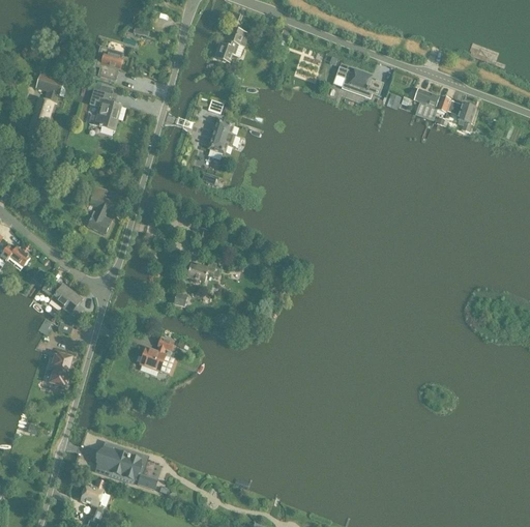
[(243,46),(248,33),(232,27),(227,39),(229,40),(227,46),(223,44),(217,57),(229,61),(232,53),(238,56),(240,55),(243,46)]
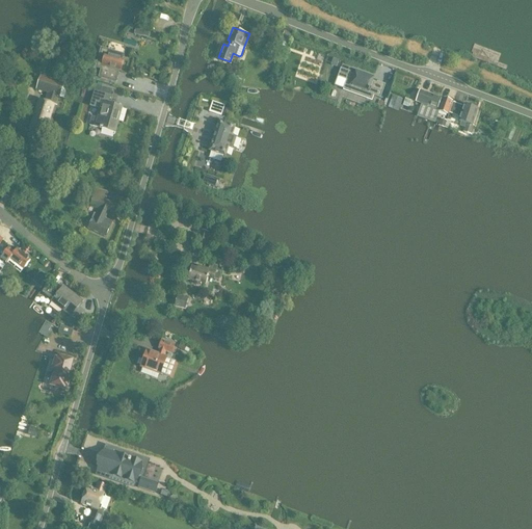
[(52,43),(49,54),(58,56),(61,45),(52,43)]
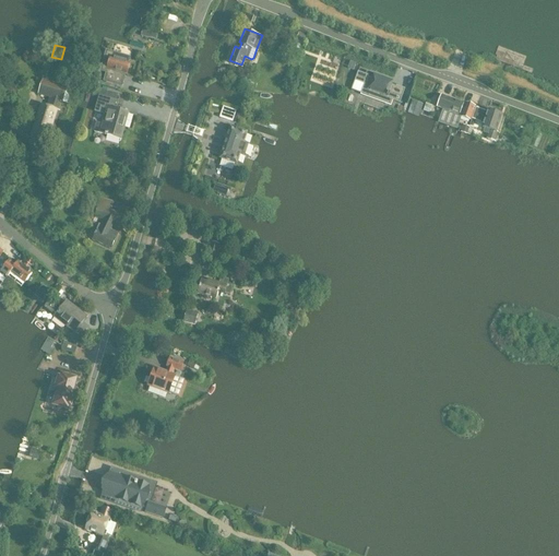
[(107,48),(100,69),(107,70),(104,79),(121,83),(125,71),(127,72),(130,61),(128,60),(129,55),(107,48)]
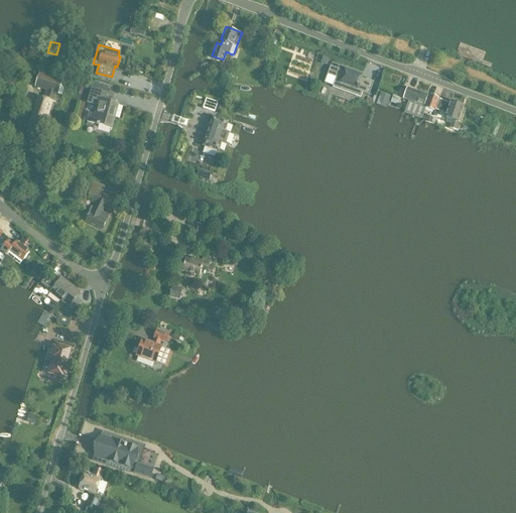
[(373,80),(367,78),(365,77),(364,78),(361,77),(362,75),(362,74),(345,67),(343,70),(339,69),(340,68),(337,67),(330,63),(327,73),(336,76),(333,84),(360,94),(361,90),(369,93),(373,80)]
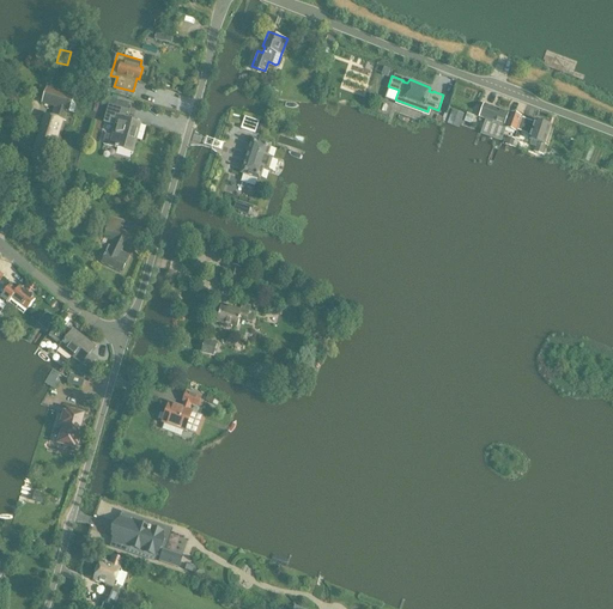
[(66,117),(73,93),(47,85),(42,99),(56,104),(53,115),(46,113),(35,145),(49,150),(50,147),(53,148),(54,142),(53,142),(54,139),(59,140),(62,128),(61,127),(64,117),(66,117)]
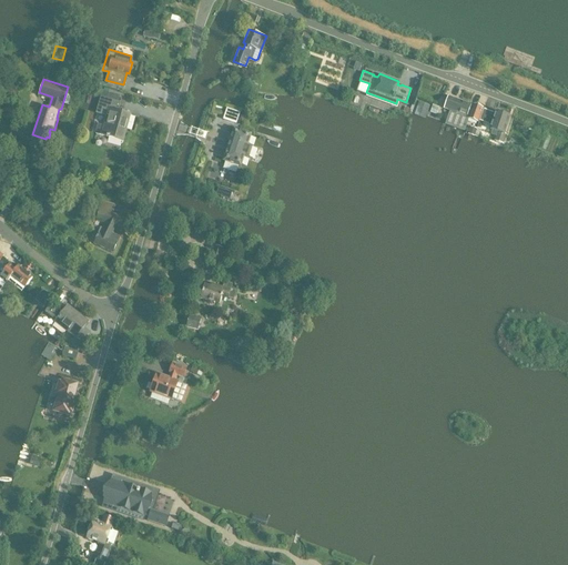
[(102,89),(95,111),(107,114),(101,132),(122,139),(130,112),(118,109),(120,100),(107,97),(109,90),(102,89)]
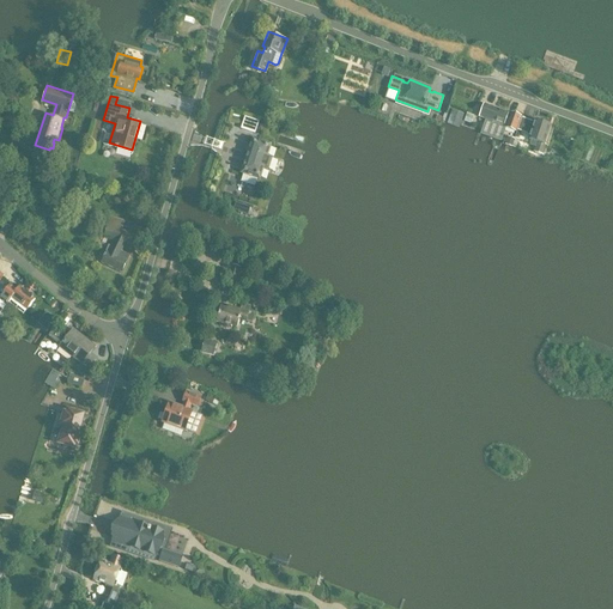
[(483,102),(479,114),(486,116),(481,129),(502,136),(505,126),(515,129),(520,114),(510,110),(510,111),(483,102)]
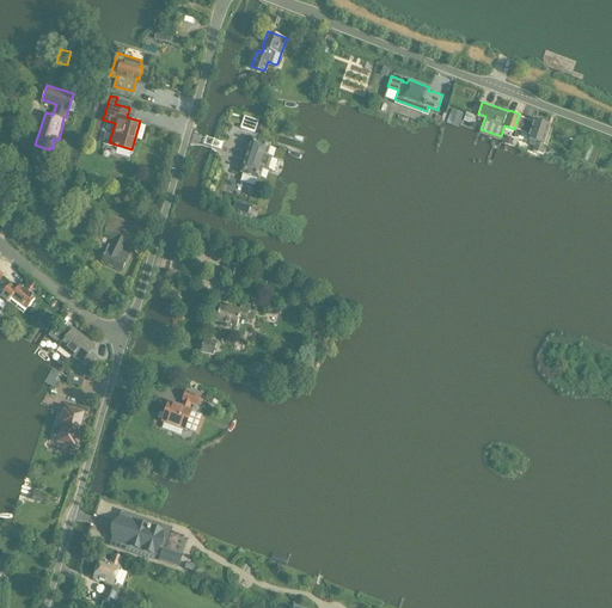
[(465,111),(463,118),(470,121),(473,114),(465,111)]
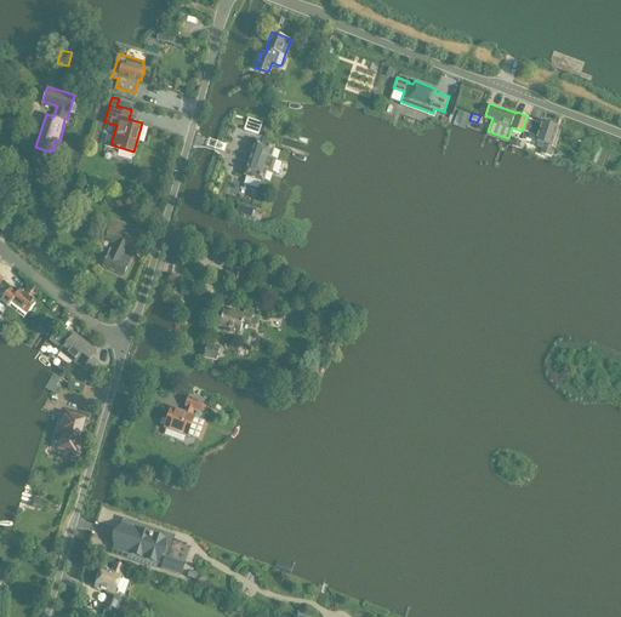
[(534,133),(539,120),(529,116),(524,130),(534,133)]
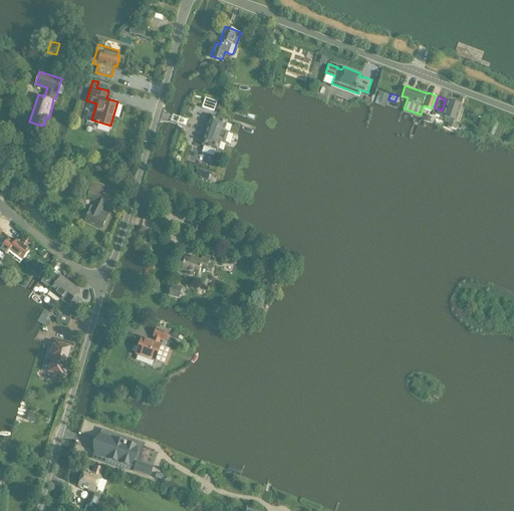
[(454,128),(457,119),(456,118),(461,103),(449,99),(444,115),(447,116),(445,119),(449,121),(448,125),(454,128)]
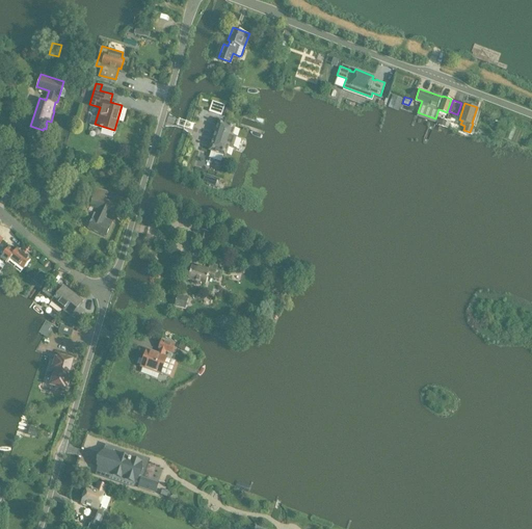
[(219,118),(209,149),(224,154),(228,143),(233,146),(236,135),(232,134),(235,124),(219,118)]
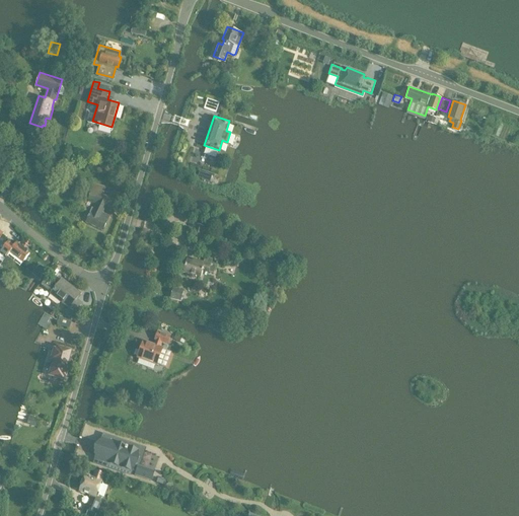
[(204,170),(202,178),(209,180),(212,173),(204,170)]
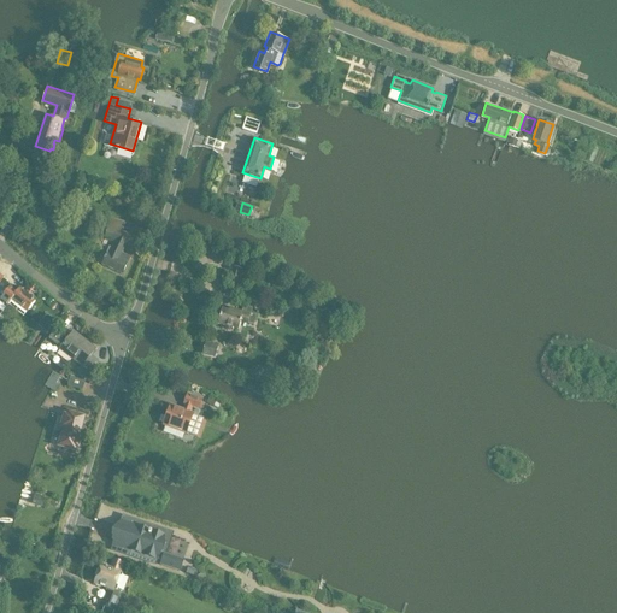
[(125,220),(110,216),(110,217),(106,217),(104,224),(107,225),(105,234),(116,237),(112,246),(122,251),(125,241),(134,243),(137,234),(123,230),(125,220)]
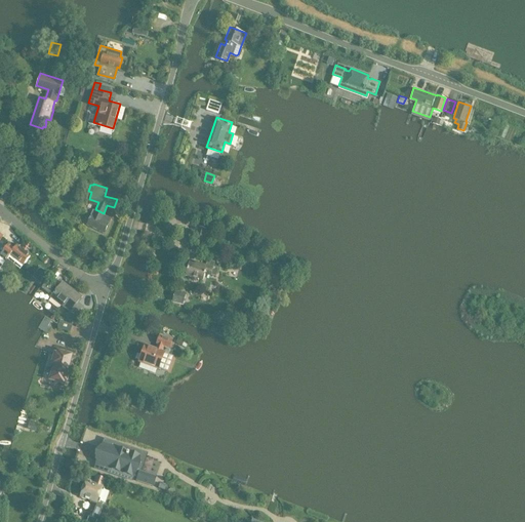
[(104,213),(95,209),(92,208),(86,223),(104,231),(110,216),(104,213)]
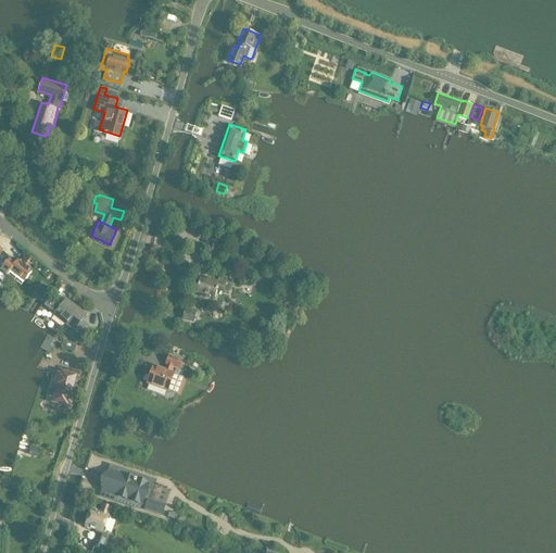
[(213,255),(217,239),(210,237),(205,253),(213,255)]
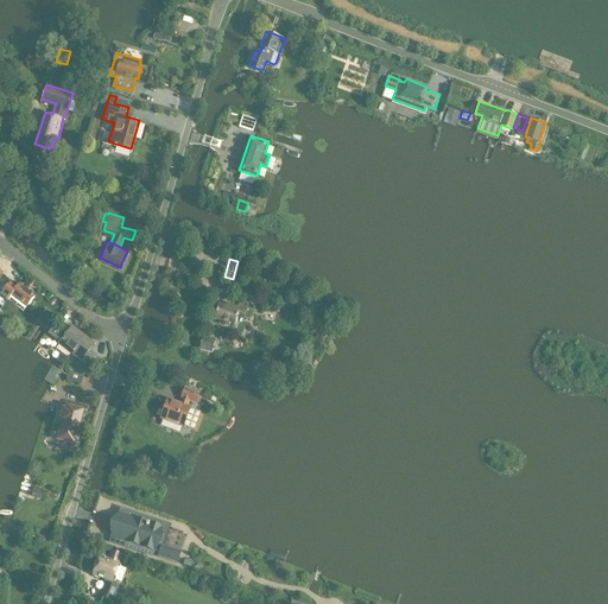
[(0,287),(0,296),(5,300),(7,298),(11,292),(27,305),(35,296),(19,283),(16,286),(8,281),(2,290),(0,287)]
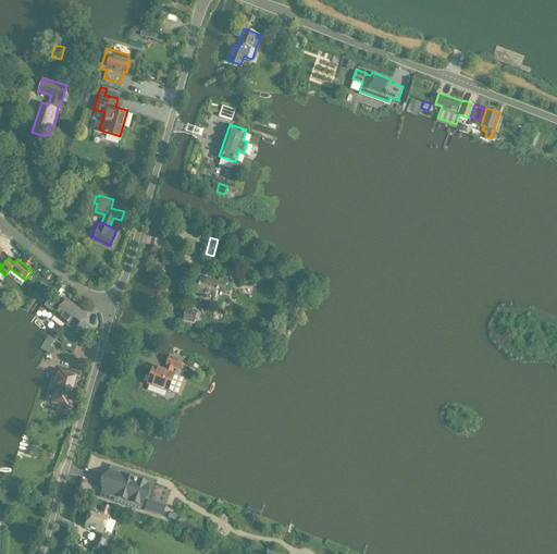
[(197,290),(215,295),(217,287),(224,290),(229,291),(231,283),(226,281),(227,275),(220,273),(219,279),(218,281),(200,277),(197,290)]
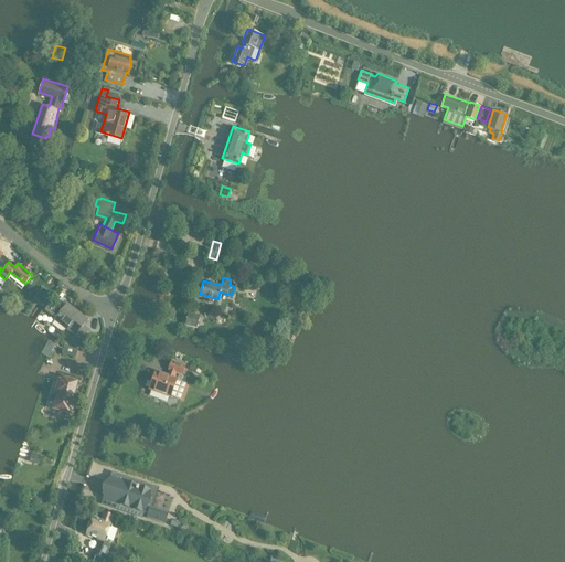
[(33,297),(41,303),(42,301),(44,303),(52,293),(43,286),(39,293),(38,292),(33,297)]
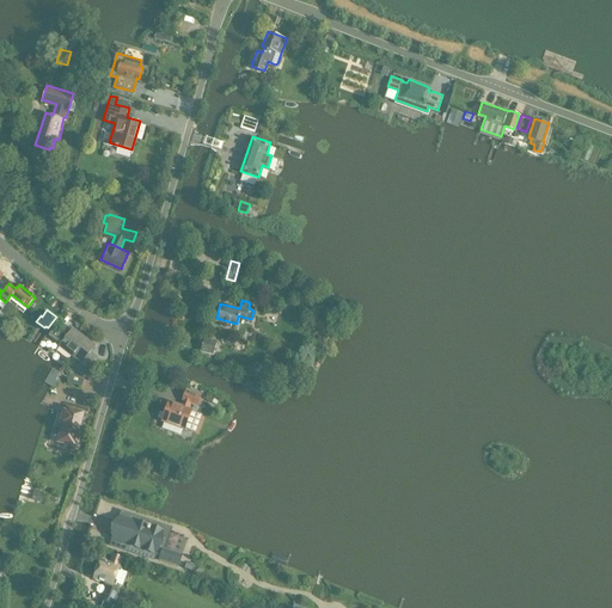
[(57,338),(61,333),(61,332),(54,327),(49,333),(56,339),(57,338)]
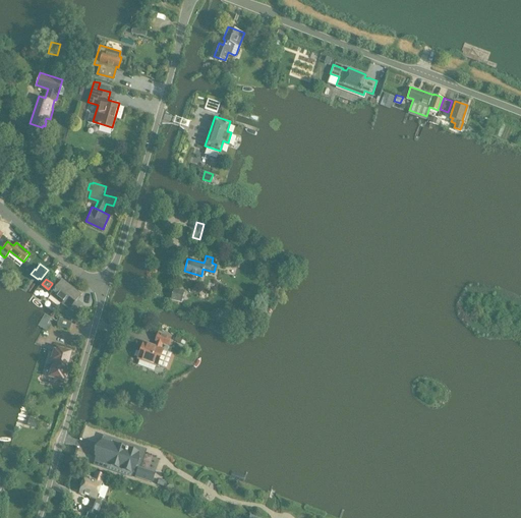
[(51,293),(69,307),(64,313),(69,315),(72,312),(73,313),(82,302),(76,298),(80,293),(62,279),(57,284),(54,282),(52,283),(52,284),(49,288),(53,290),(51,293)]
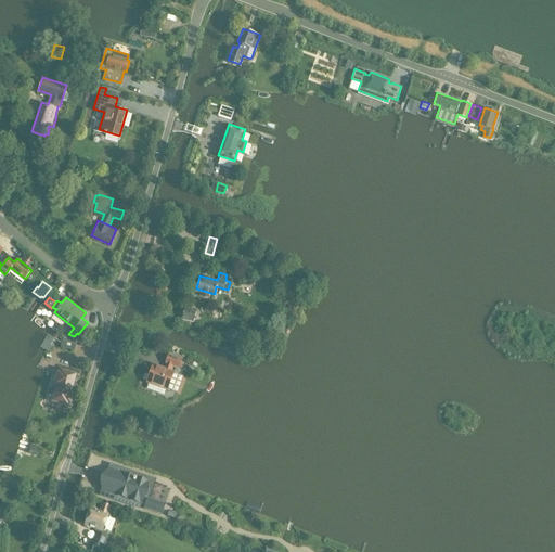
[(194,320),(196,309),(184,306),(182,317),(194,320)]
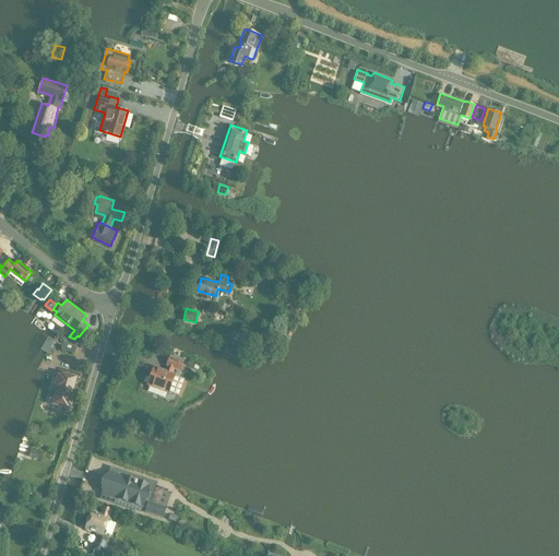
[(48,334),(40,347),(49,353),(52,347),(50,346),(55,339),(54,338),(48,334)]
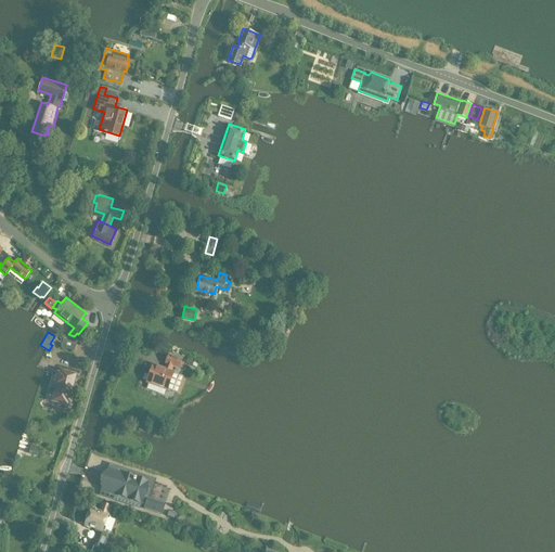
[(74,336),(68,334),(62,333),(60,341),(63,342),(62,345),(74,348),(76,342),(77,337),(74,336)]
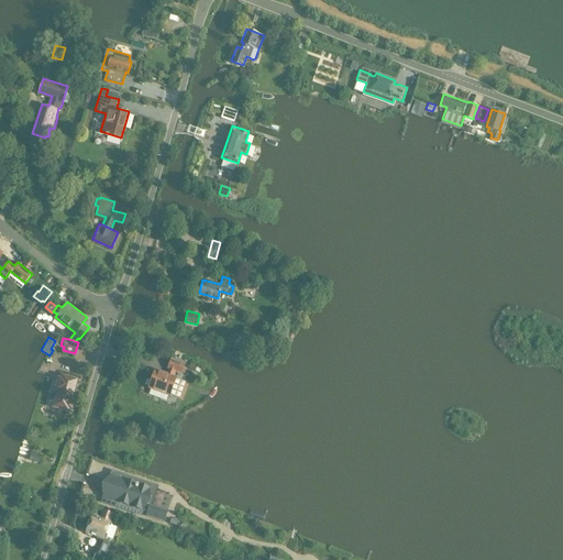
[(180,371),(184,363),(170,359),(168,365),(169,366),(167,372),(156,369),(150,386),(169,393),(175,375),(173,374),(175,369),(180,371)]
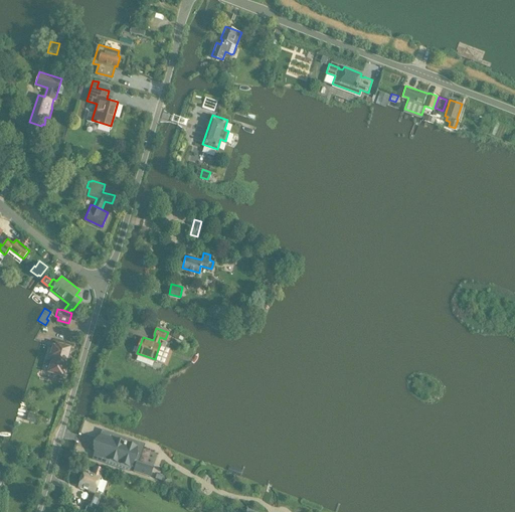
[(51,358),(48,371),(62,375),(62,374),(65,375),(68,362),(66,362),(70,346),(56,342),(55,345),(53,344),(49,357),(51,358)]
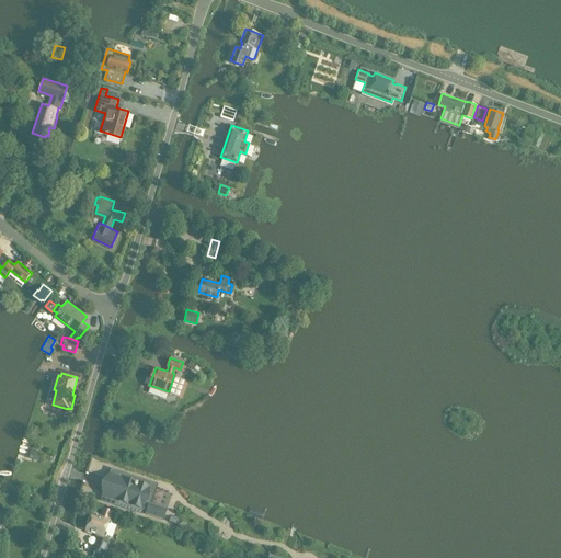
[(142,507),(147,508),(149,502),(150,502),(157,484),(112,468),(110,476),(107,476),(106,478),(105,478),(102,486),(103,487),(102,489),(104,490),(102,498),(141,511),(142,507)]
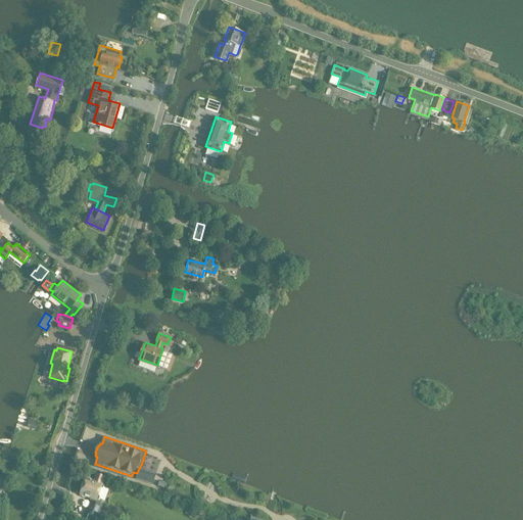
[(155,473),(140,468),(139,468),(137,473),(136,477),(152,482),(155,473)]
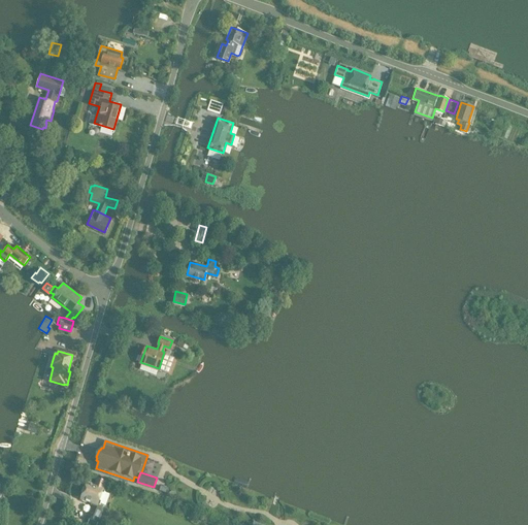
[(97,520),(101,507),(103,504),(99,503),(105,489),(102,488),(105,480),(97,478),(95,485),(87,482),(81,497),(93,501),(88,517),(89,517),(88,522),(87,523),(93,524),(95,524),(98,521),(97,520)]
